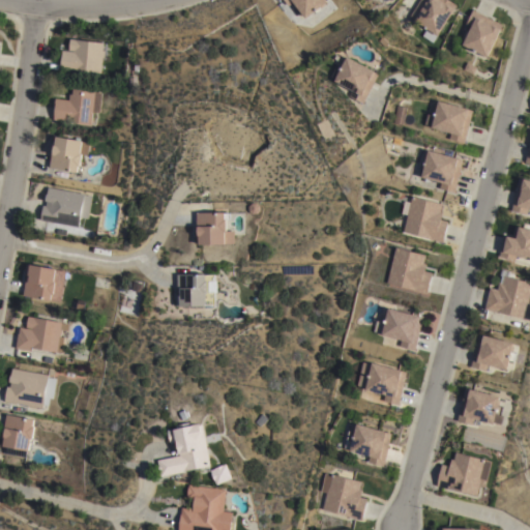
[(325,0),(326,1),(300,20),(296,13),(301,10),(293,0),(291,0),(288,3),(285,0),(325,0)]
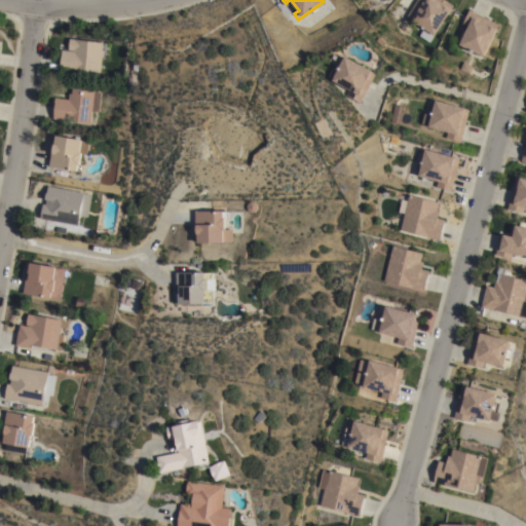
[(425,40),(416,33),(420,27),(418,26),(419,25),(404,14),(413,0),(449,0),(452,2),(433,30),(425,40)]
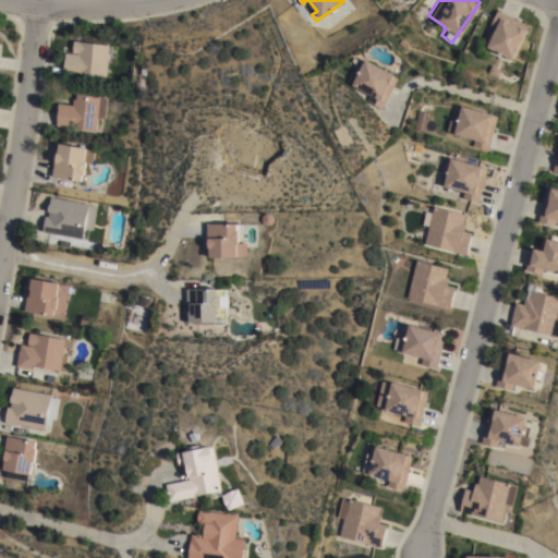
[(486,41),(496,22),(492,20),(497,7),(529,23),(512,56),(486,41)]
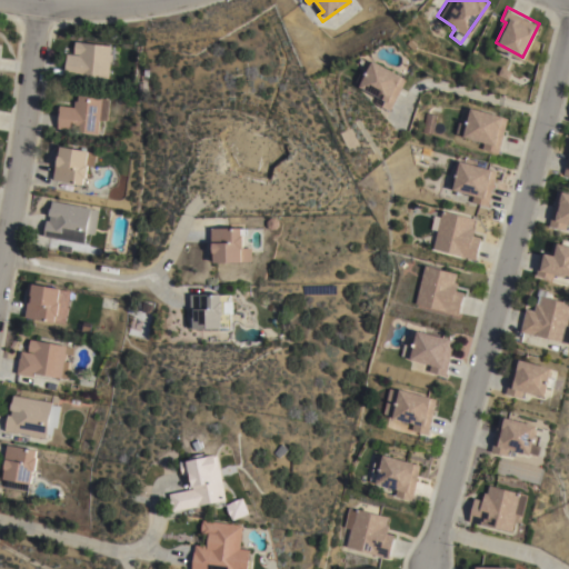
[(81,77),(80,80),(63,78),(66,56),(73,56),(76,43),(116,47),(115,63),(110,62),(108,80),(81,77)]
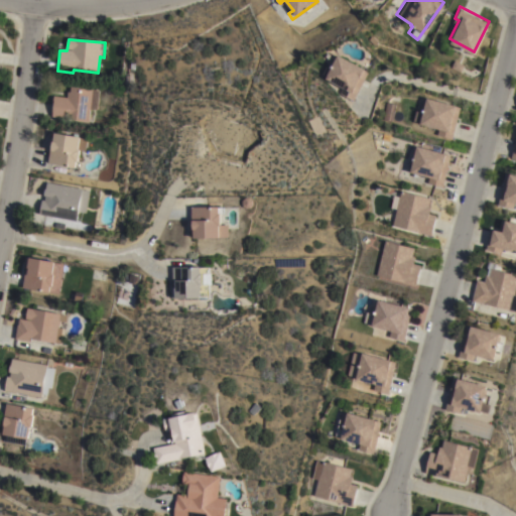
[(339,91),(343,85),(324,75),(337,50),(363,65),(362,67),(368,70),(353,98),(339,91)]
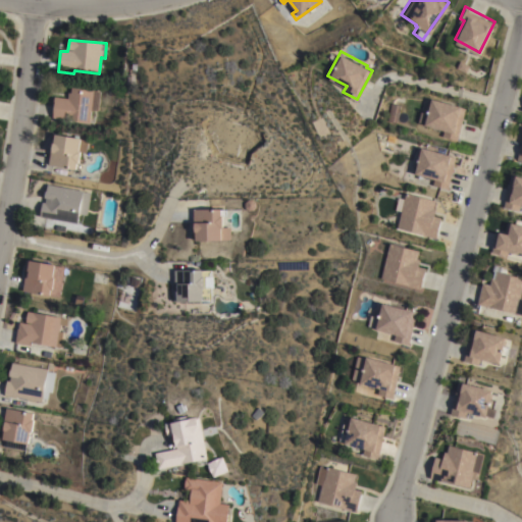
[(469,64),(465,72),(455,67),(459,59),(469,64)]
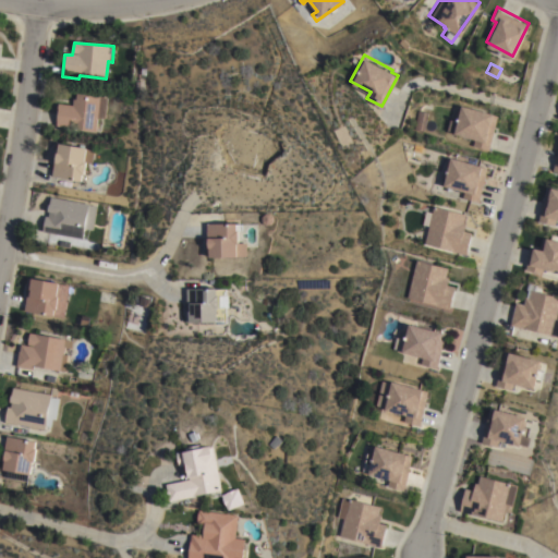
[(56,128),(58,105),(72,107),(73,100),(75,101),(76,95),(100,98),(99,98),(106,99),(104,119),(97,118),(95,133),(56,128)]
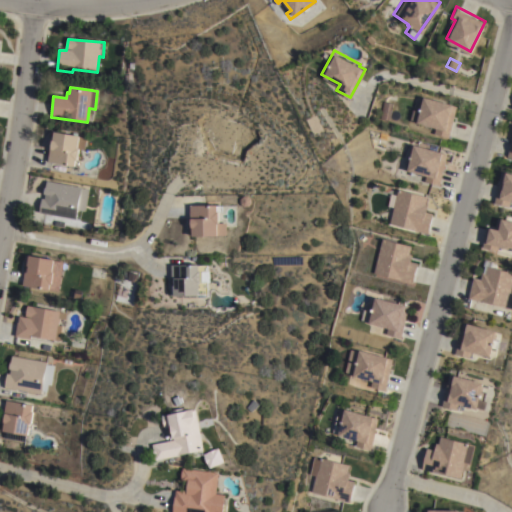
[(433,132),(435,123),(416,119),(422,93),(452,100),(451,103),(456,104),(449,136),(433,132)]
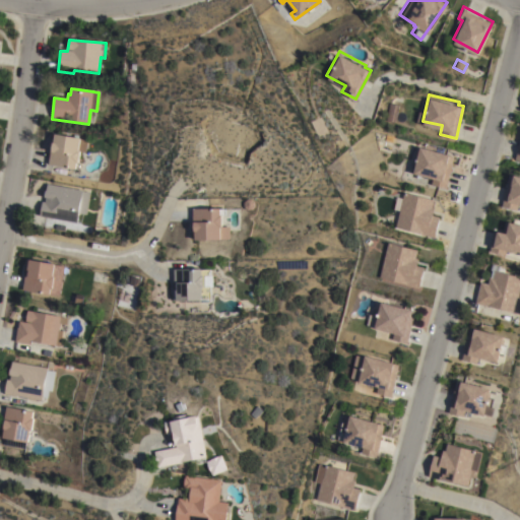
[(48,168),(52,146),(53,146),(55,137),(79,141),(80,140),(87,141),(85,153),(78,152),(78,153),(80,154),(78,166),(76,166),(75,173),(48,168)]
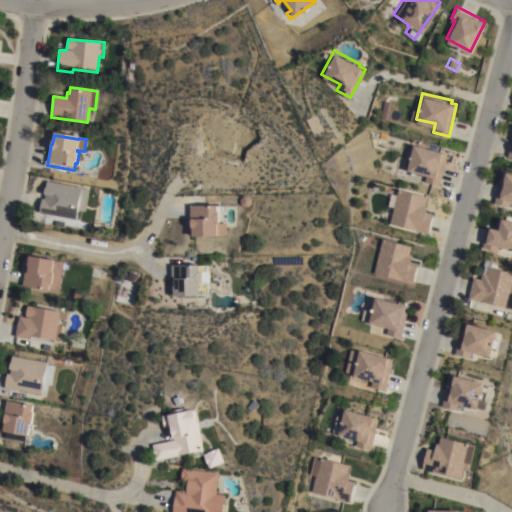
[(424,180),(426,172),(402,166),(404,160),(407,161),(412,140),(442,148),(441,151),(447,152),(439,184),(424,180)]
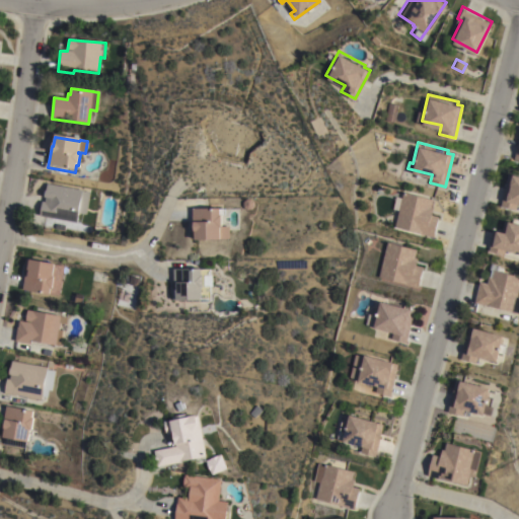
[(515,209),(500,204),(509,171),(512,172),(513,169),(518,171),(518,201),(517,201),(515,209)]
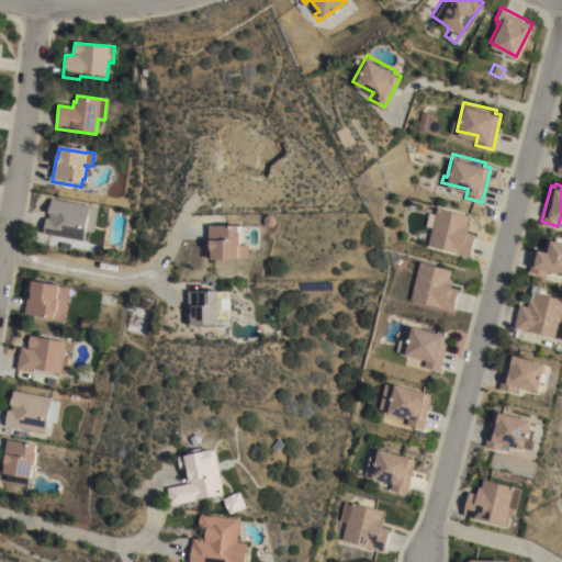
[(89,208),(97,210),(92,234),(85,232),(83,243),(43,235),(45,220),(48,220),(48,216),(47,216),(48,209),(49,209),(51,200),(89,208)]
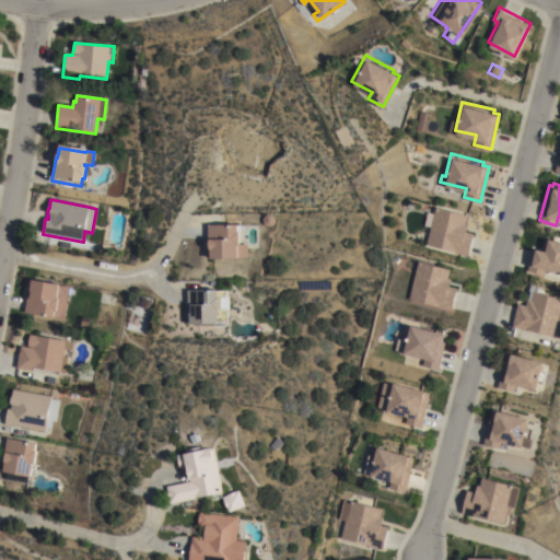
[(430,225),(423,223),(427,210),(433,212),(434,205),(466,213),(465,221),(467,222),(466,230),(473,232),(467,254),(426,243),(430,225)]
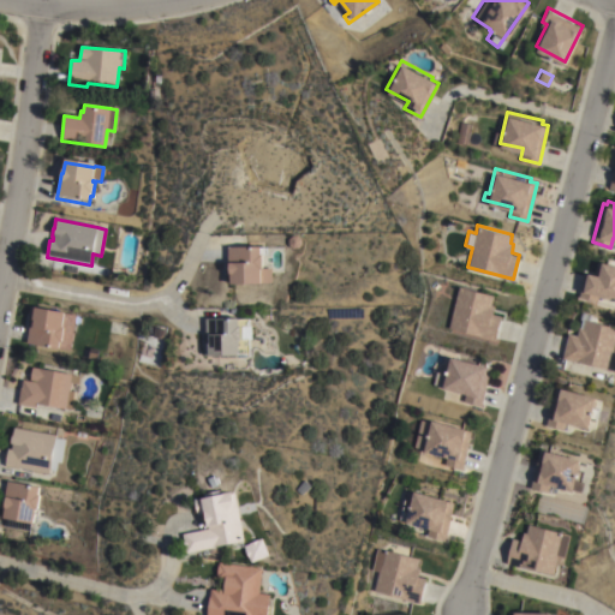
[(261,242),(261,249),(262,249),(263,266),(272,266),(272,280),(231,281),(231,275),(227,275),(227,268),(228,267),(228,243),(261,242)]
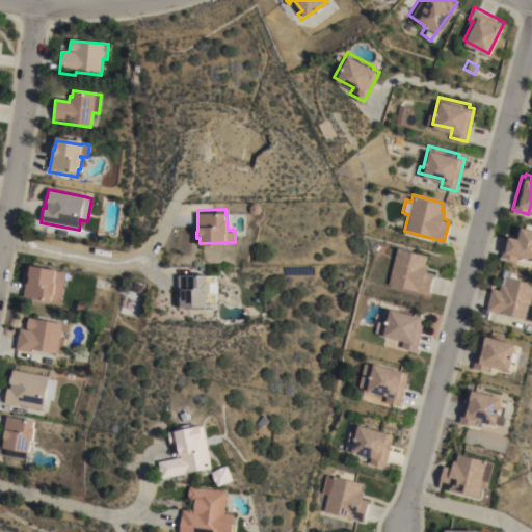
[(516,259),(500,255),(505,235),(508,235),(508,233),(514,235),(517,224),(521,224),(521,223),(531,225),(531,257),(519,254),(516,259)]
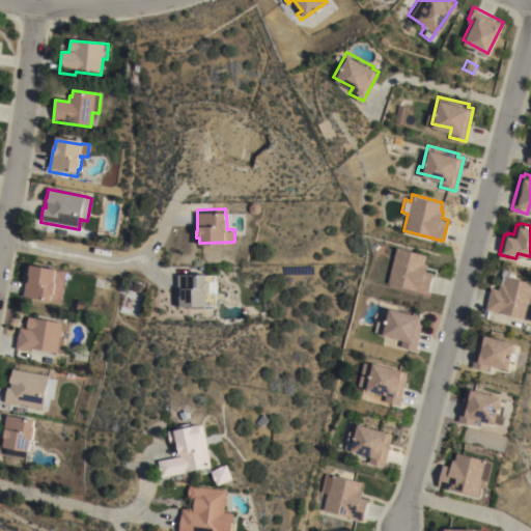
[(396,246),(426,253),(424,261),(427,262),(425,270),(432,272),(427,291),(387,282),(396,246)]
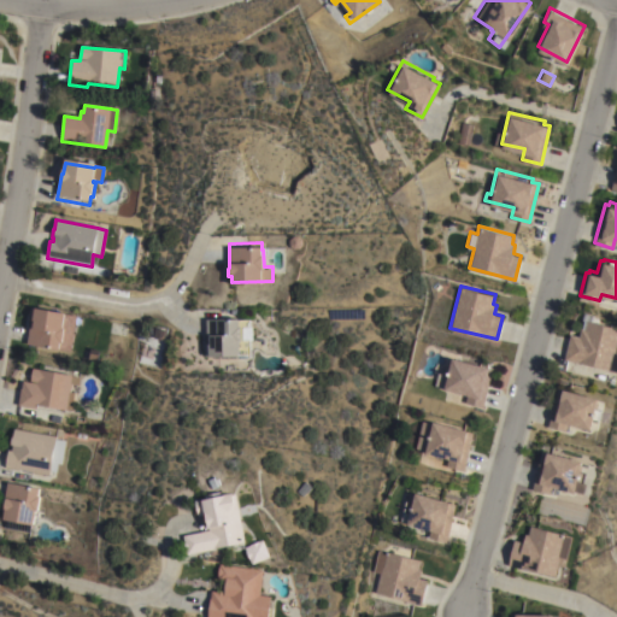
[(27,342),(30,318),(28,317),(30,304),(34,304),(64,307),(62,324),(64,324),(62,339),(59,339),(58,347),(27,342)]
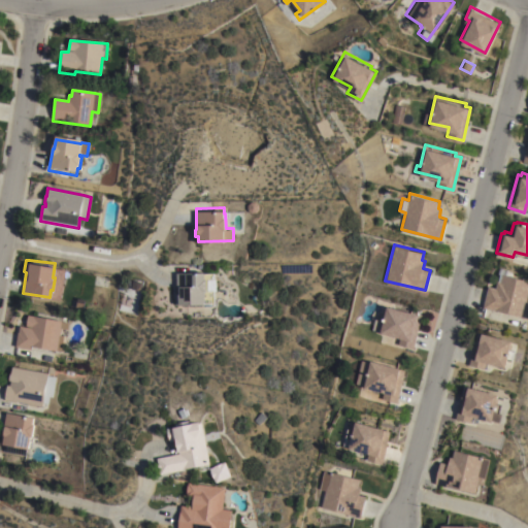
[(179,302),(179,303),(174,303),(174,292),(176,292),(176,270),(204,270),(204,271),(215,271),(215,278),(216,278),(216,290),(215,290),(215,302),(179,302)]
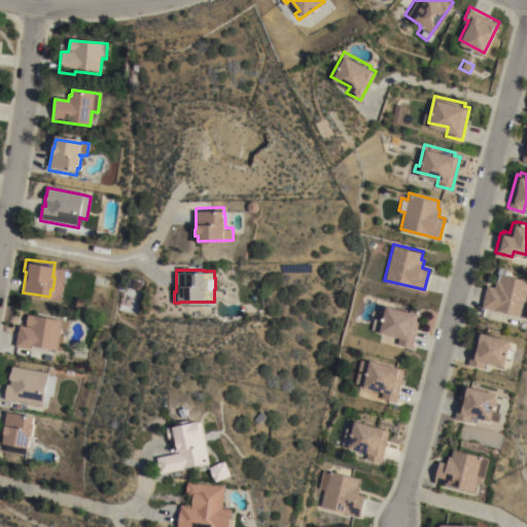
[(526,317),(482,306),(487,284),(494,286),(496,279),(499,280),(501,272),(526,278),(526,317)]
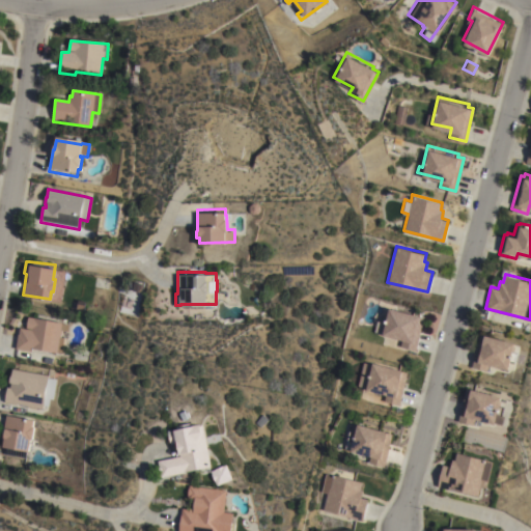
[(84,303),(83,310),(75,309),(77,302),(84,303)]
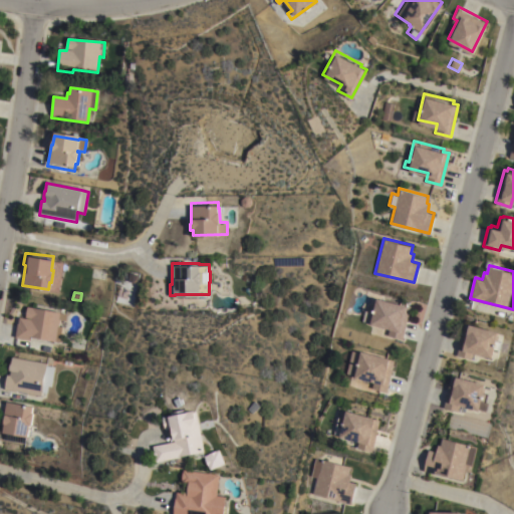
[(408,303),(408,305),(412,306),(403,338),(383,333),(386,327),(390,328),(390,326),(371,321),(378,295),(408,303)]
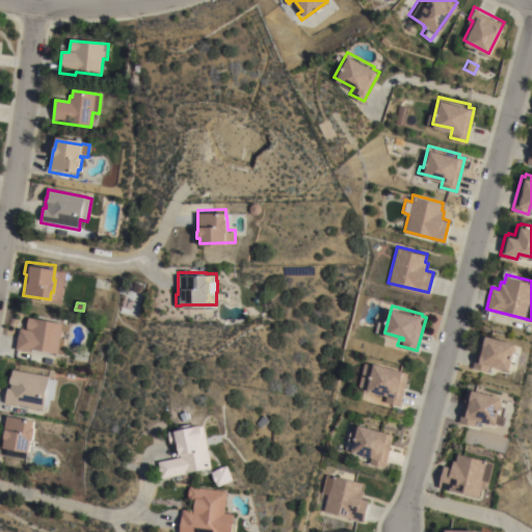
[(32,347),(31,351),(15,348),(19,326),(25,328),(28,316),(69,323),(67,330),(61,329),(60,337),(65,338),(62,352),(32,347)]
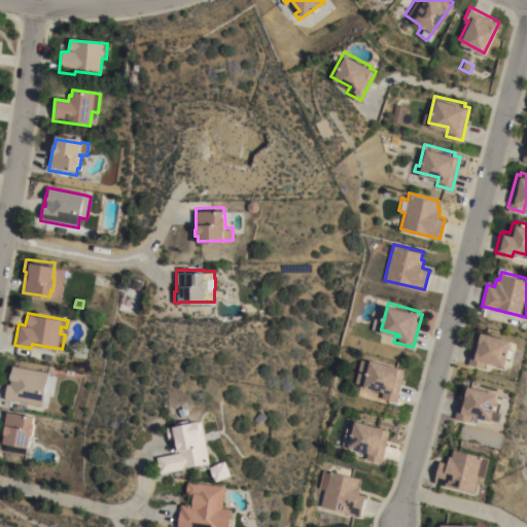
[(511,338),(510,342),(512,343),(511,349),(514,349),(512,358),(505,356),(503,364),(485,360),(483,367),(467,363),(477,330),(480,331),(481,329),(511,338)]
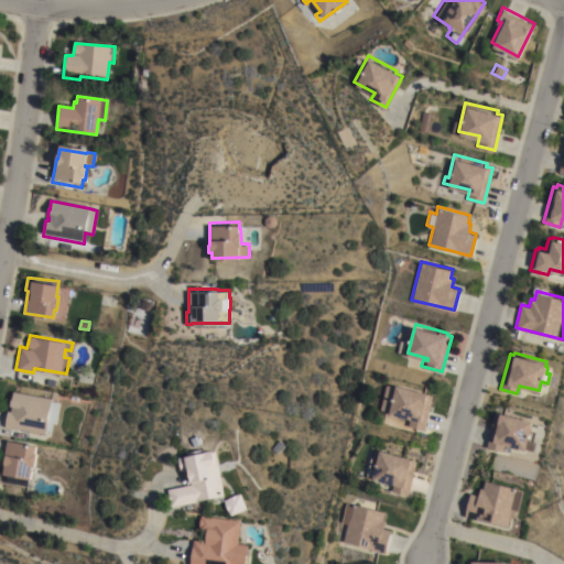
[(430,391),(430,392),(434,394),(425,429),(409,424),(410,418),(380,409),(387,383),(397,387),(398,382),(430,391)]
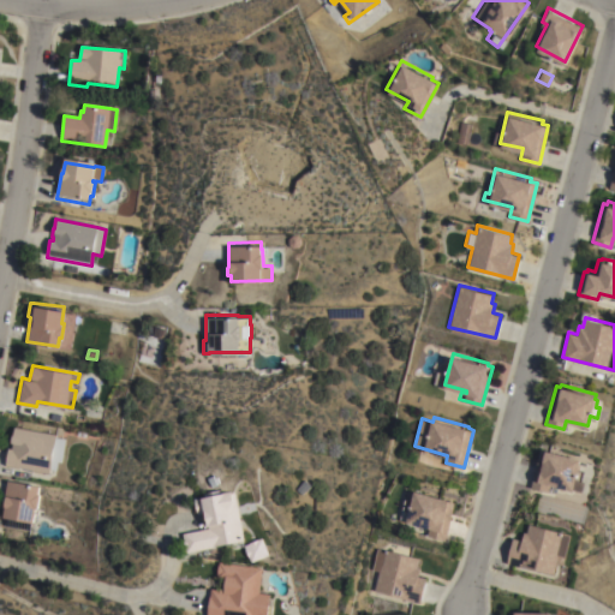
[(54,469),(49,469),(49,473),(4,465),(7,447),(10,447),(11,442),(10,441),(12,425),(55,433),(55,436),(60,437),(54,469)]
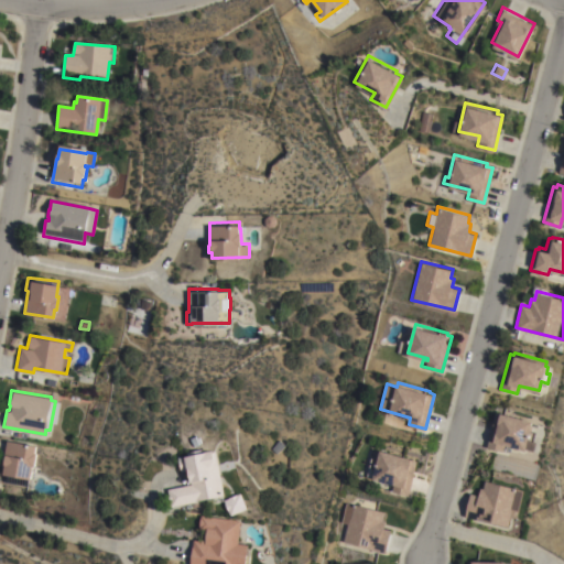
[(532,419),(531,424),(532,424),(531,431),(535,432),(533,441),(535,442),(533,451),(505,443),(502,451),(486,446),(495,411),(500,412),(500,411),(532,419)]
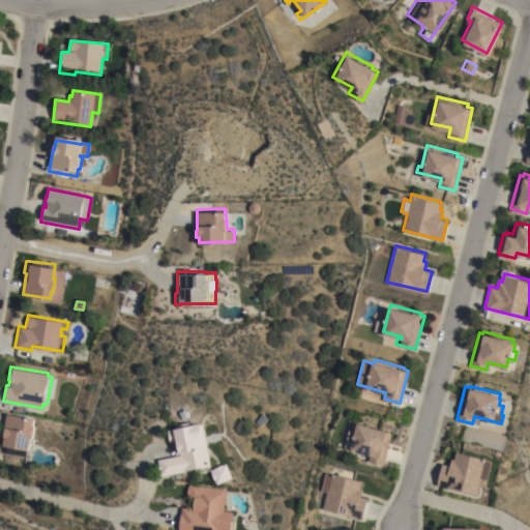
[(179,410),(183,408),(187,418),(182,420),(179,410)]
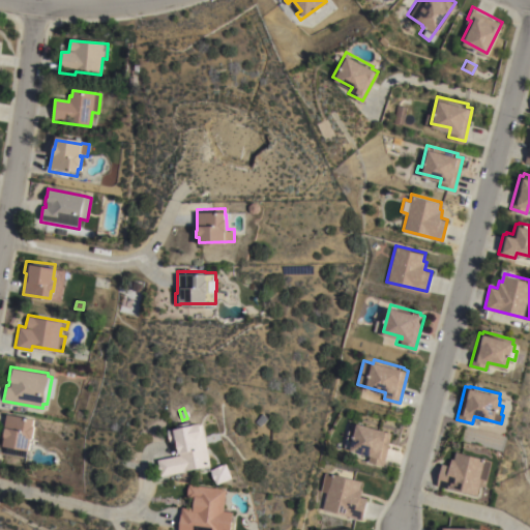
[(1,444),(2,438),(0,438),(1,431),(3,432),(6,412),(33,417),(32,423),(33,423),(31,437),(30,436),(27,449),(26,448),(24,457),(3,452),(4,445),(1,444)]
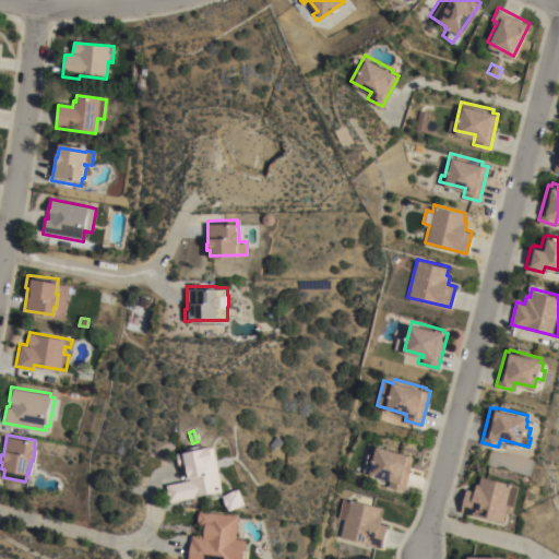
[(283,441),(278,447),(277,445),(274,450),(269,445),(276,437),(283,441)]
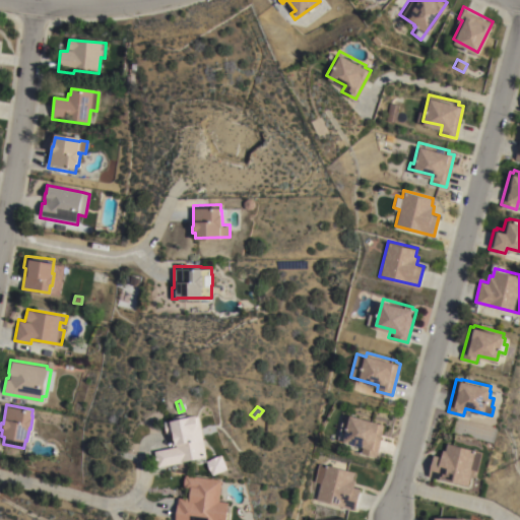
[(207,456),(157,466),(154,450),(176,446),(173,433),(167,435),(164,420),(171,419),(171,418),(173,418),(173,415),(186,413),(186,415),(196,413),(196,415),(199,415),(207,456)]
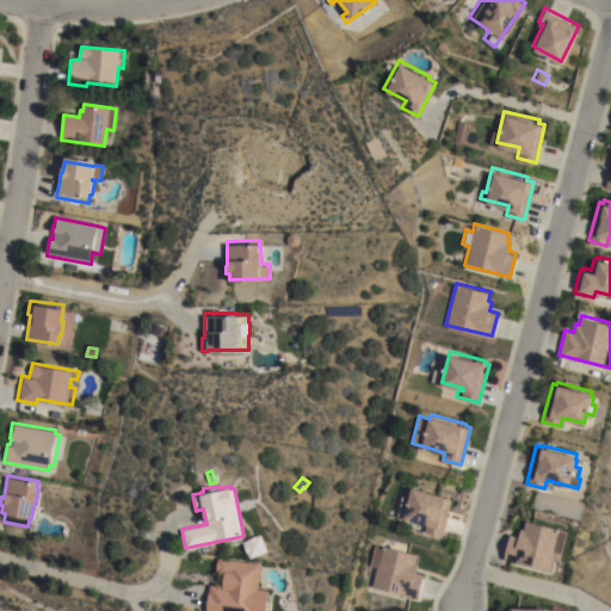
[(443,536),(425,531),(427,523),(396,516),(405,486),(412,488),(413,486),(448,494),(446,497),(452,498),(443,536)]
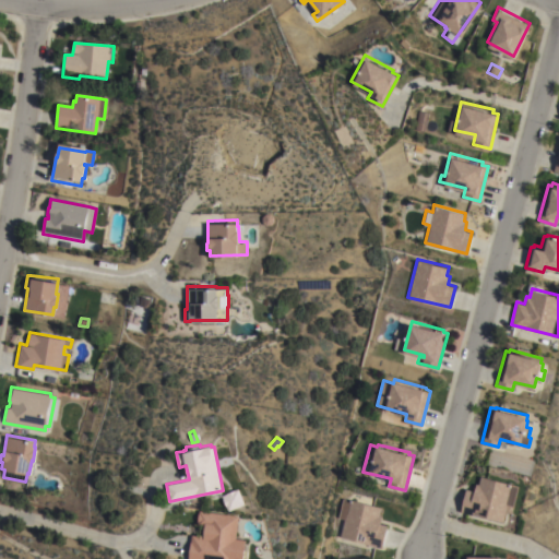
[(461,511),(466,488),(474,490),(476,483),(478,484),(480,476),(518,485),(511,513),(506,512),(503,521),(461,511)]
